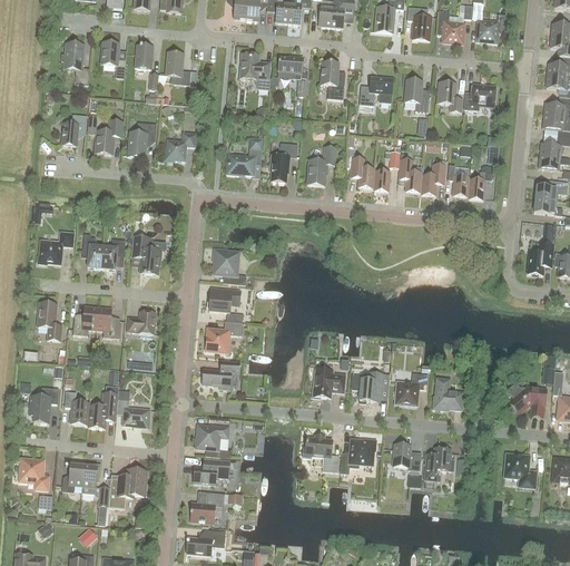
[(134,0),(134,8),(149,9),(150,0),(134,0)]
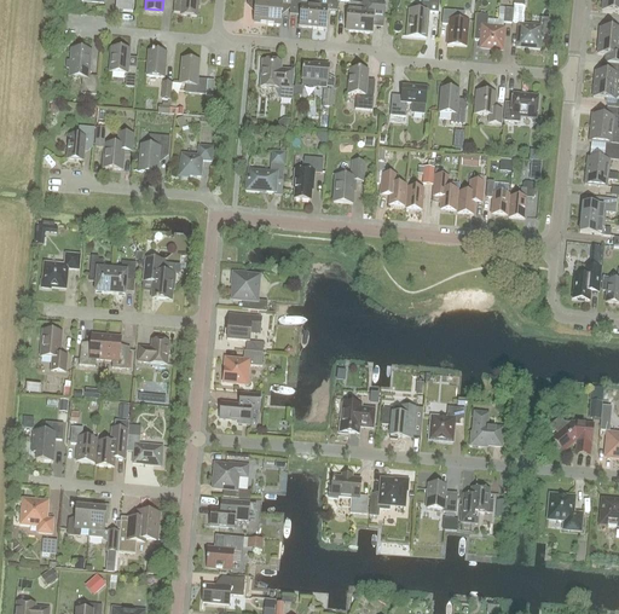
[(174,0),(173,9),(181,10),(181,11),(197,13),(198,0),(174,0)]
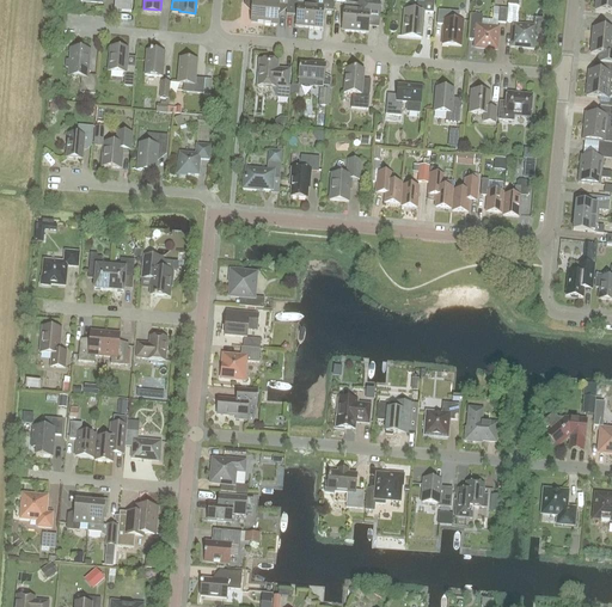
[(252,0),(251,19),(264,20),(265,0),(252,0)]
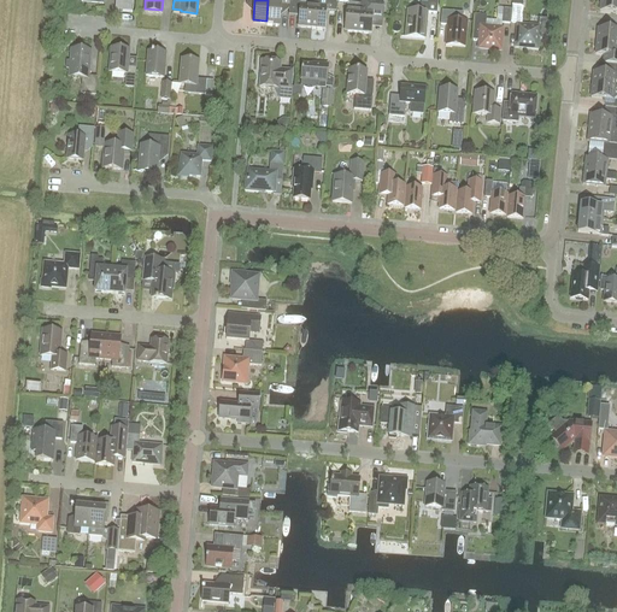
[(289,1),(289,0),(268,0),(266,21),(278,21),(281,1),(289,1)]
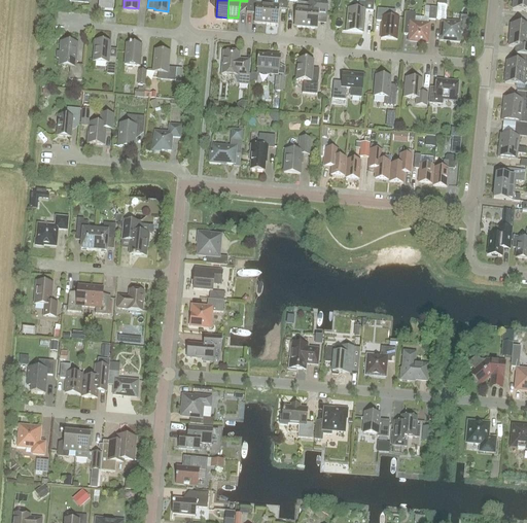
[(247,0),(247,5),(253,6),(252,9),(255,10),(254,20),(266,21),(268,0),(247,0)]
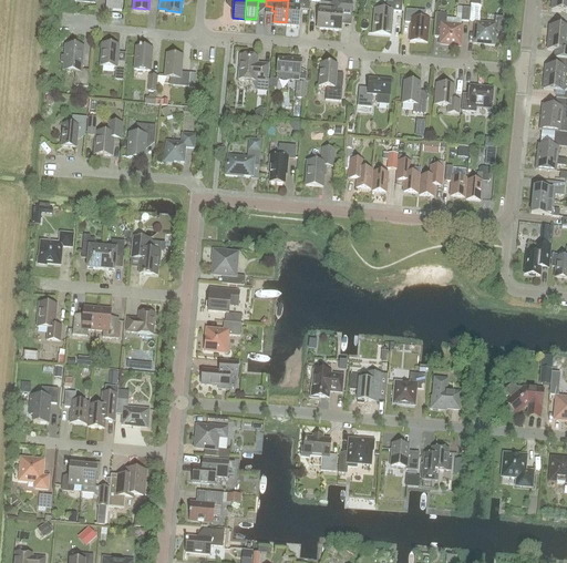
[(288,0),(286,22),(298,23),(300,6),(309,7),(310,0),(300,0),(300,2),(294,1),(294,0),(288,0)]
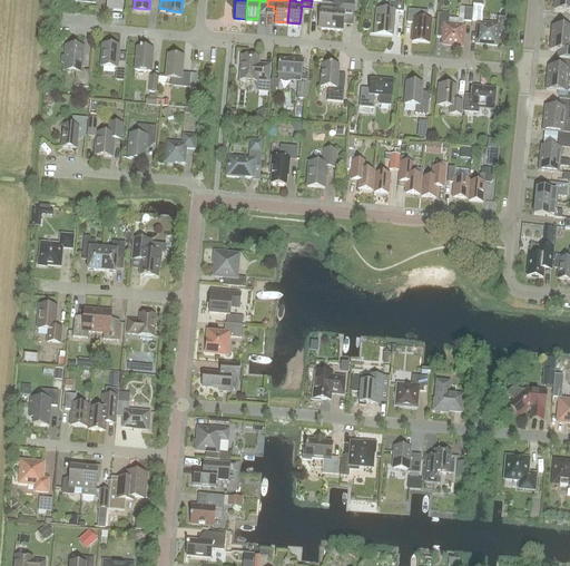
[(320,0),(317,25),(331,26),(333,5),(333,0),(324,0),(320,0)]
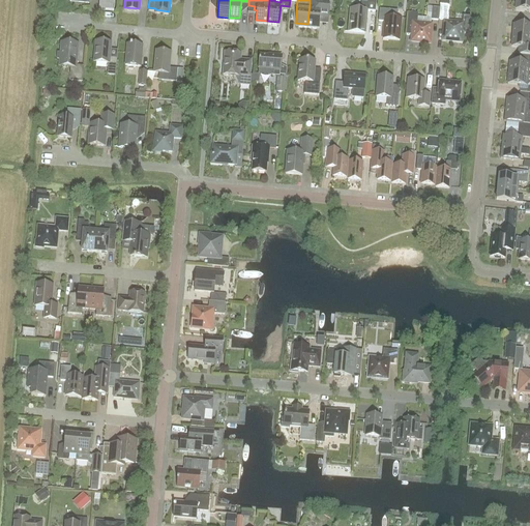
[(310,4),(307,24),(319,25),(320,10),(328,11),(329,0),(310,0),(310,4)]
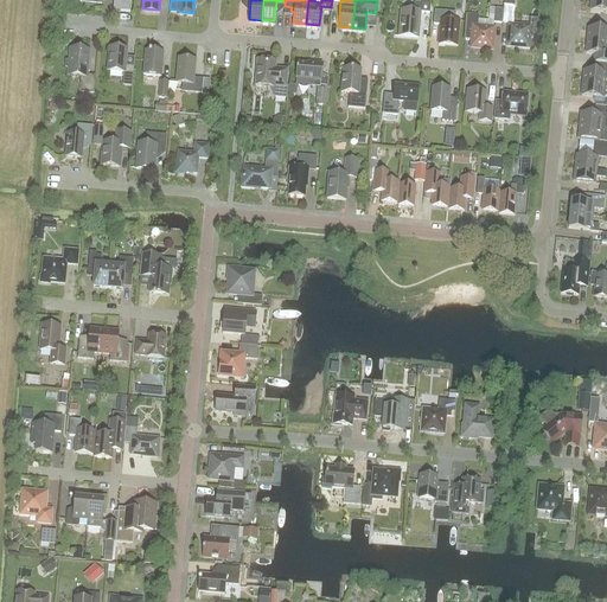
[(420,8),(429,8),(430,0),(414,0),(413,7),(402,6),(400,32),(417,34),(420,8)]
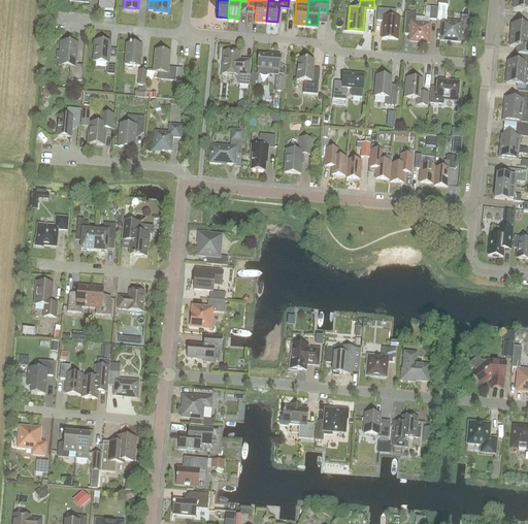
[(436,17),(437,4),(430,3),(429,15),(436,17)]
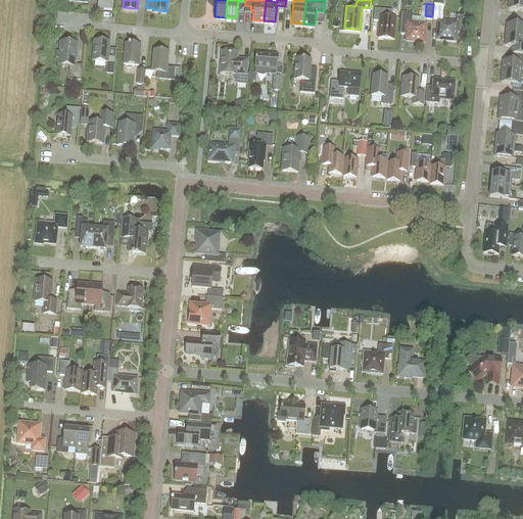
[(392,6),(374,5),(373,17),(379,17),(378,35),(394,36),(396,14),(391,14),(392,6)]
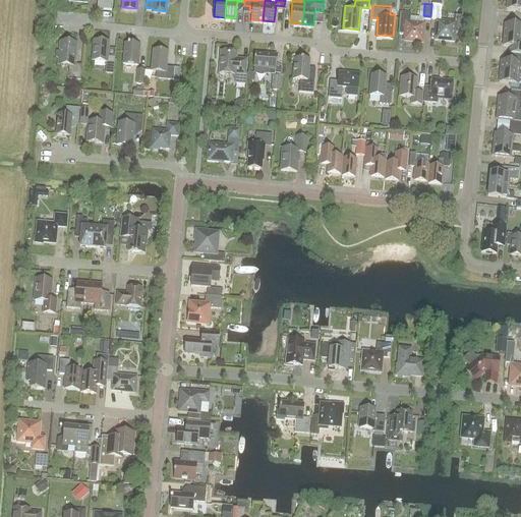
[(422,39),(424,20),(408,19),(409,9),(401,8),(399,31),(405,31),(404,37),(422,39)]
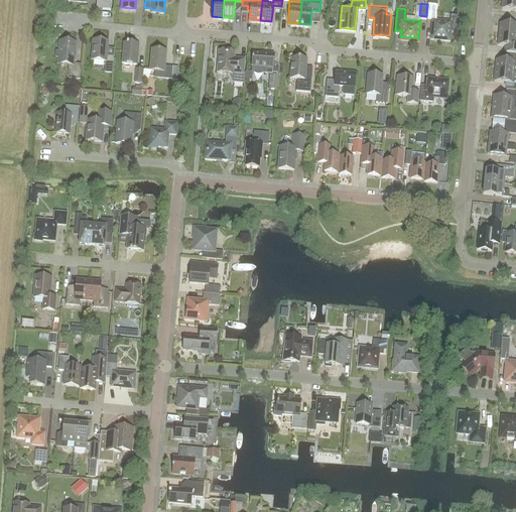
[(449,37),(449,28),(458,29),(460,13),(452,12),(450,19),(433,18),(431,35),(449,37)]
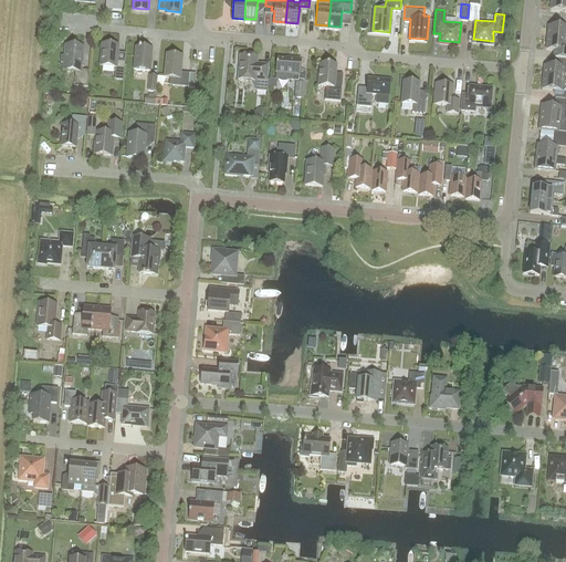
[(565,23),(548,22),(547,34),(565,35),(565,23)]
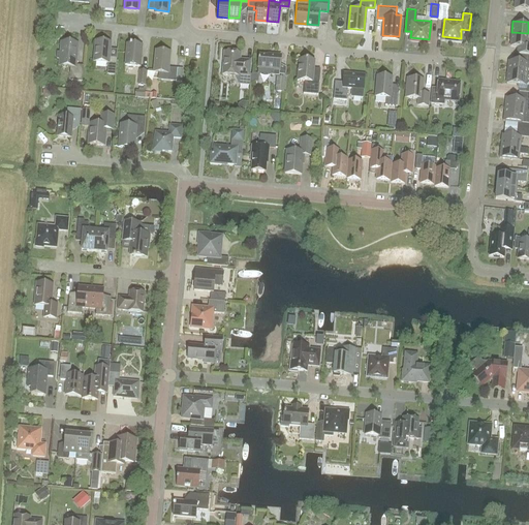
[(528,33),(511,32),(510,43),(518,43),(518,49),(528,50),(528,33)]
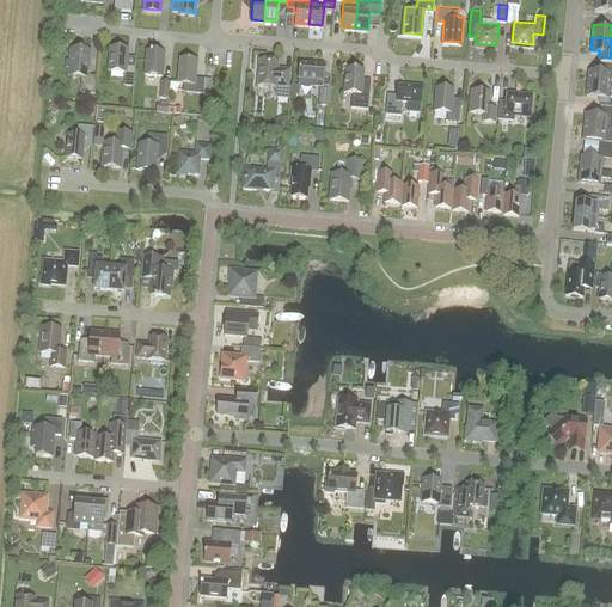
[(133,83),(135,62),(127,62),(128,46),(111,43),(109,67),(126,69),(124,81),(133,83)]
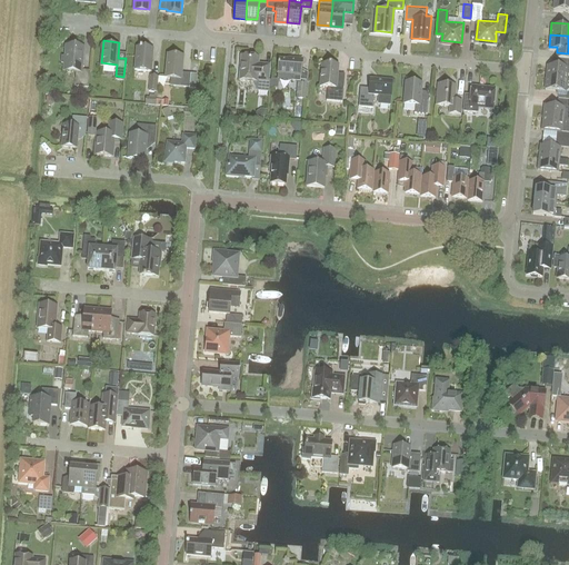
[(89,83),(90,67),(81,67),(83,43),(66,41),(63,67),(76,68),(75,82),(89,83)]
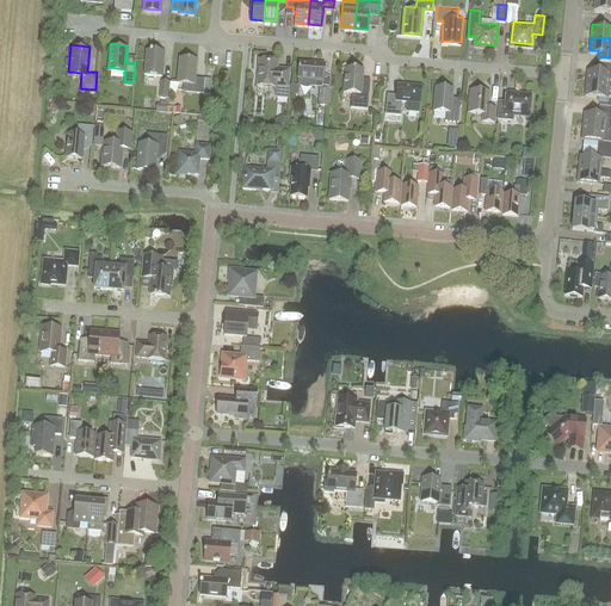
[(162,73),(165,49),(147,47),(144,70),(162,73)]
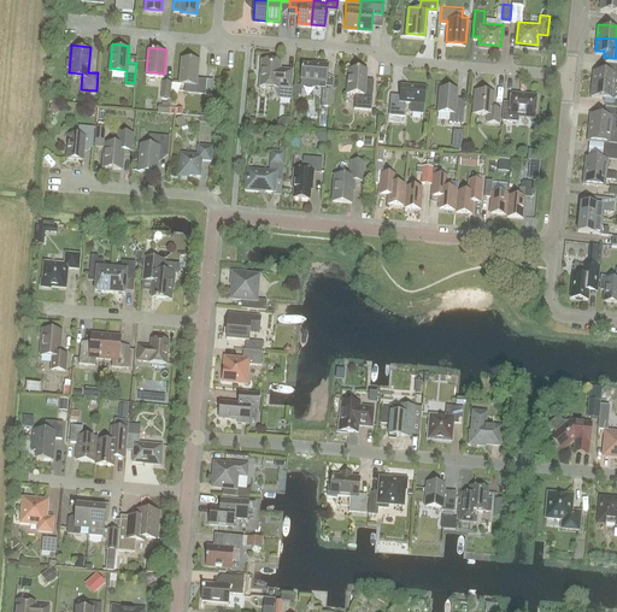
[(210,92),(211,76),(198,75),(199,57),(181,56),(180,80),(186,81),(184,89),(210,92)]
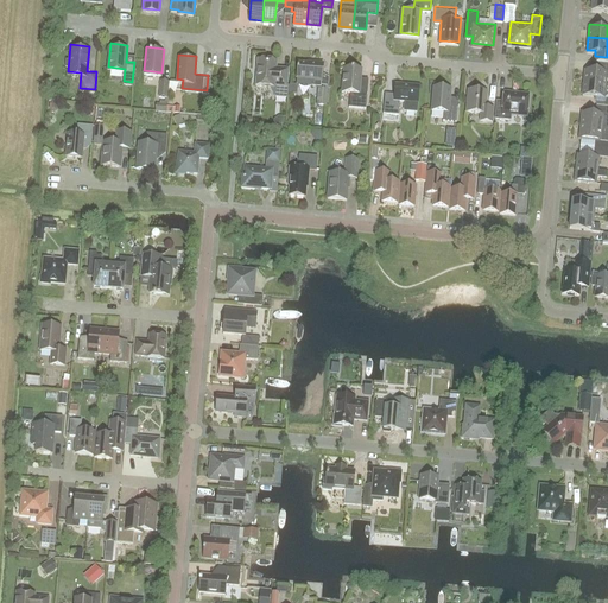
[(255,82),(270,83),(274,93),(287,94),(289,82),(286,81),(287,65),(276,64),(277,57),(258,56),(255,82)]
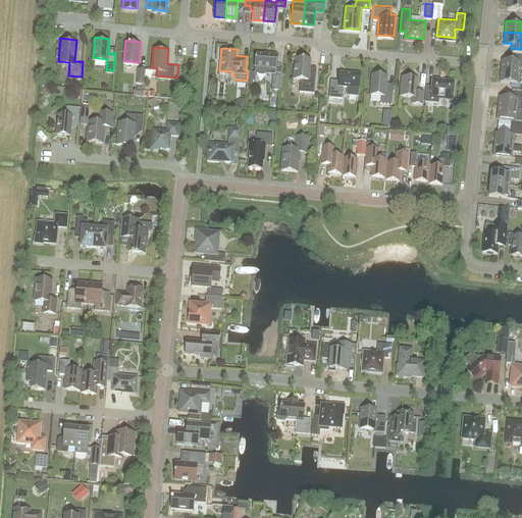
[(277,51),(267,50),(267,52),(256,51),(254,69),(275,71),(275,66),(276,66),(277,51)]
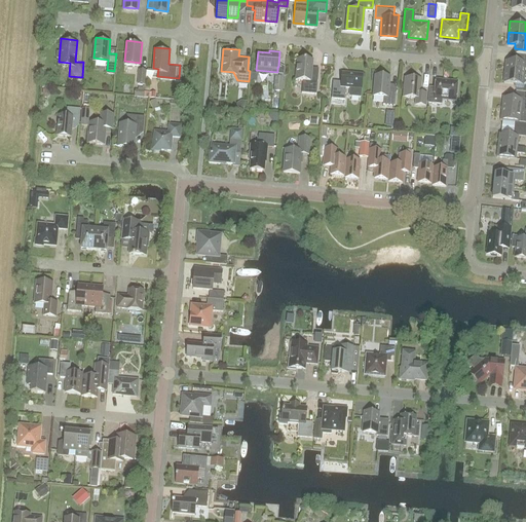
[(310,76),(312,58),(305,58),(305,57),(297,56),(296,77),(303,77),(302,89),(316,90),(317,76),(310,76)]
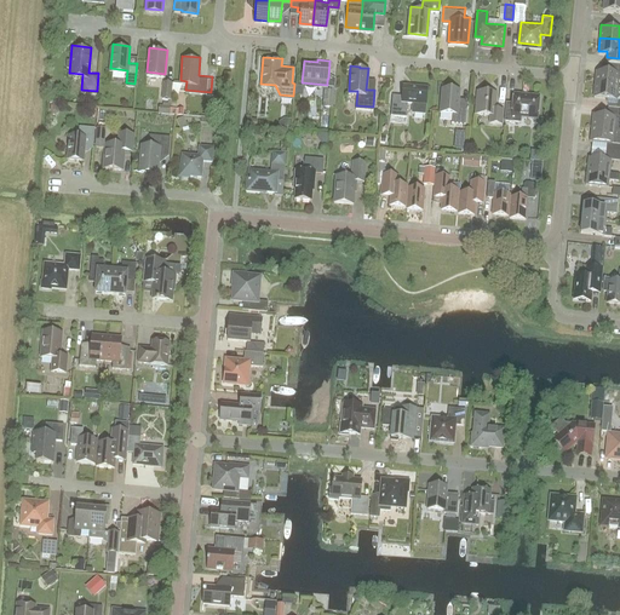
[(595,80),(618,82),(618,75),(619,75),(619,70),(596,67),(595,80)]
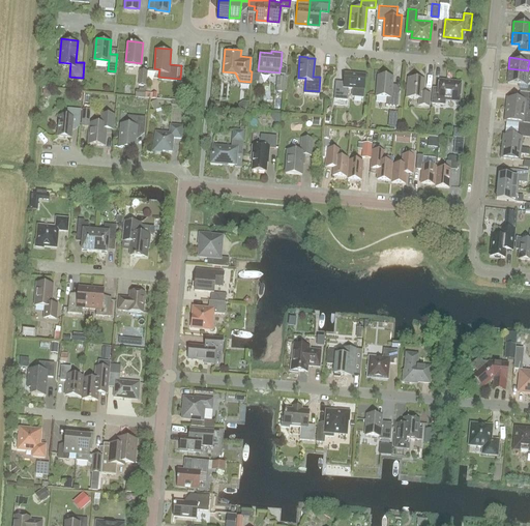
[(146,82),(147,67),(140,67),(139,82),(146,82)]
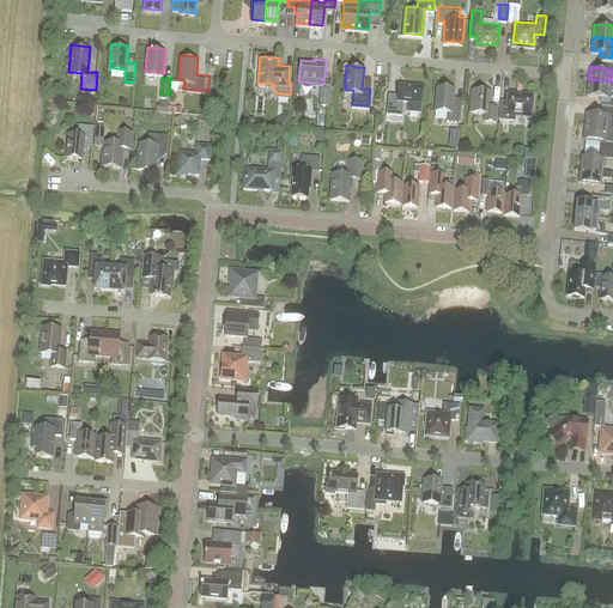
[(404,98),(408,98),(407,109),(422,110),(422,99),(423,83),(399,80),(398,92),(388,92),(386,117),(401,119),(404,98)]
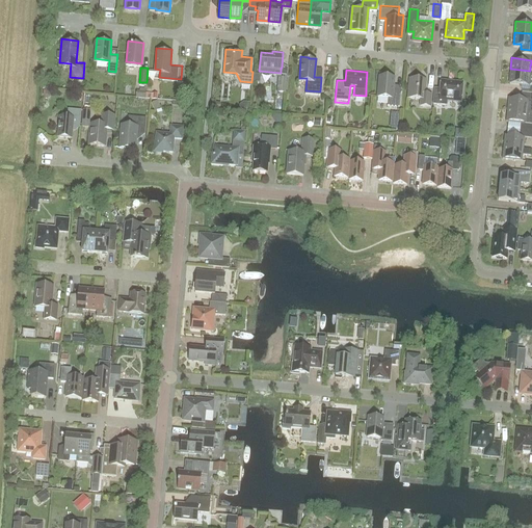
[(531,79),(531,71),(529,72),(511,70),(510,81),(528,82),(531,80),(531,79)]
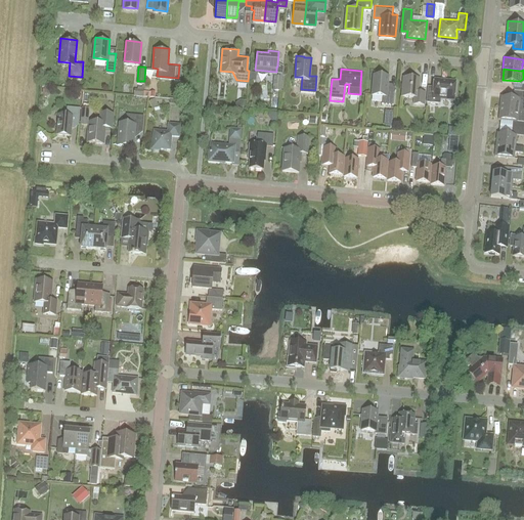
[(393,101),(395,84),(387,84),(388,73),(374,72),(372,92),(382,93),(382,100),(393,101)]
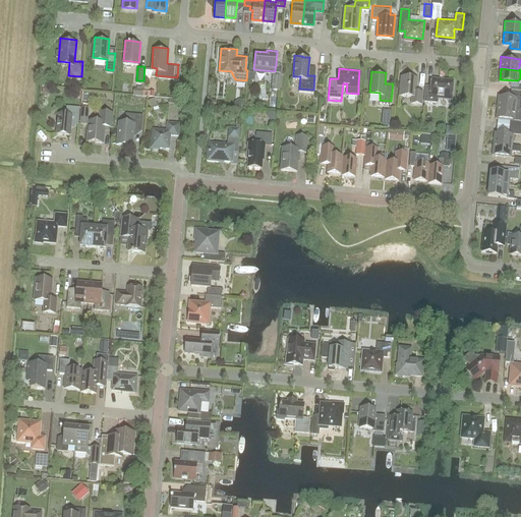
[(280,89),(281,73),(273,72),(271,88),(280,89)]
